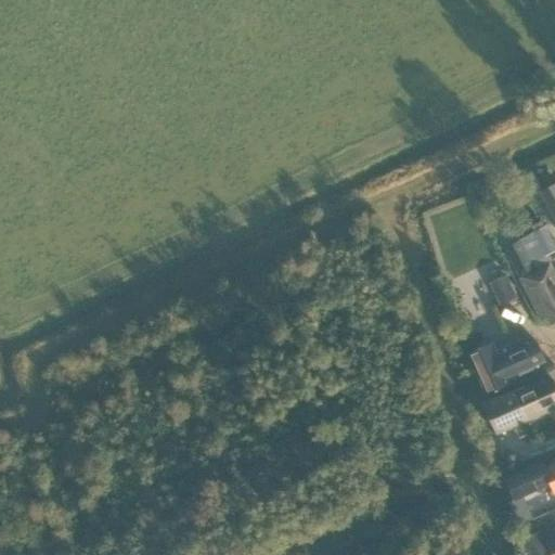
[(554,183),(539,192),(554,222),(554,183)]
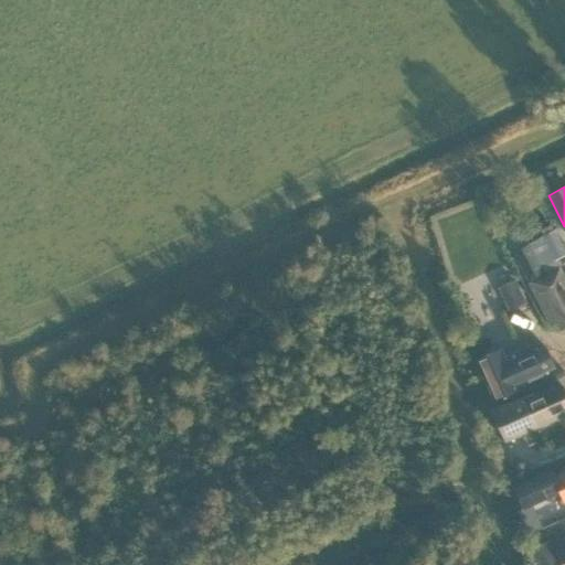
[(511,251),(528,242),(520,226),(502,235),(511,251)]
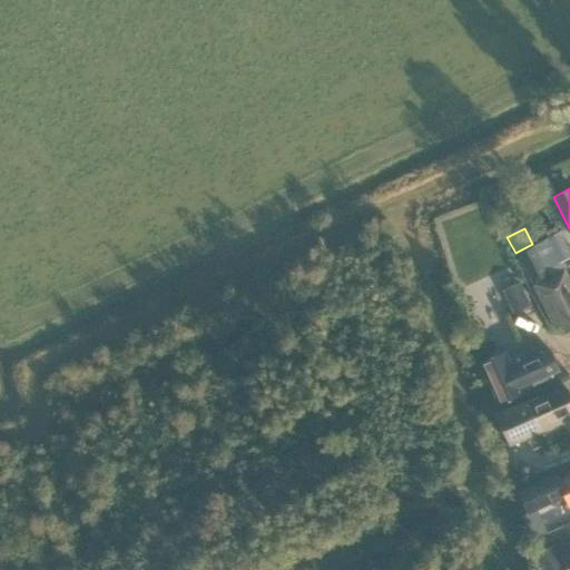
[(547,239),(559,261),(569,254),(569,249),(559,231),(546,237),(547,239)]
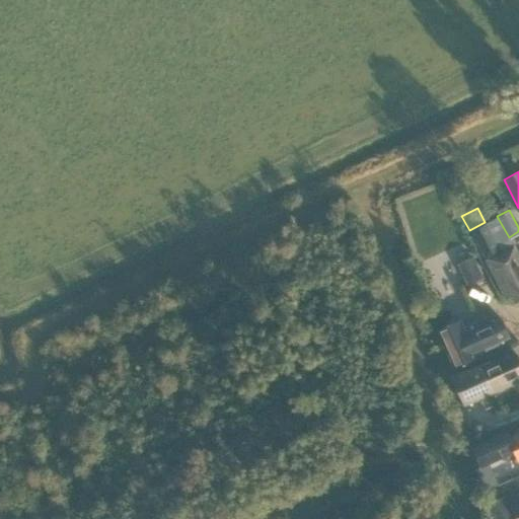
[(501,252),(497,245),(485,222),(469,230),(483,256),(488,253),(490,258),(501,252)]
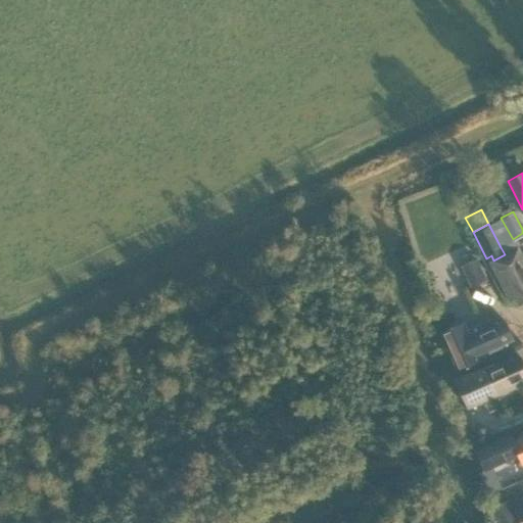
[(505,254),(493,260),(489,263),(509,301),(515,298),(518,304),(522,301),(522,262),(516,248),(505,254)]
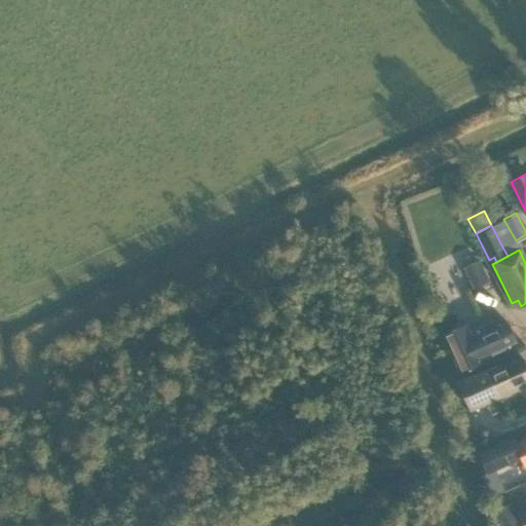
[(463,268),(474,290),(489,283),(480,261),(463,268)]
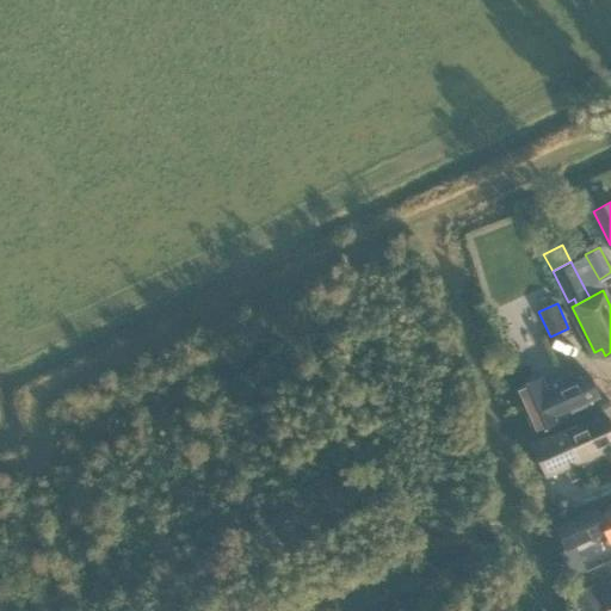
[(580,380),(578,374),(544,388),(548,396),(517,409),(528,434),(591,406),(588,400),(598,396),(588,376),(580,380)]
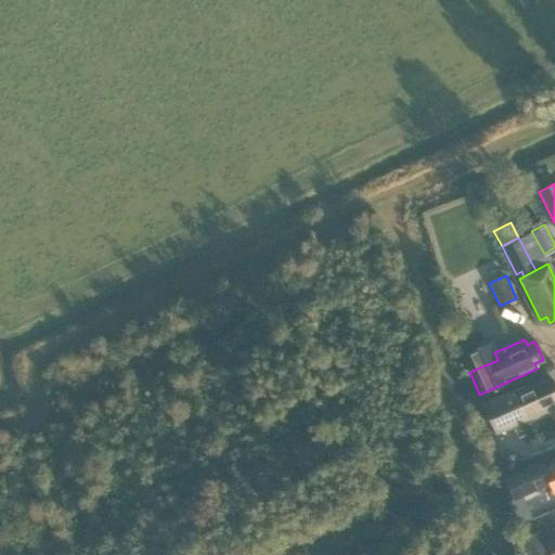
[(544,383),(541,377),(482,402),(495,434),(554,408),(553,402),(554,401),(554,387),(552,379),(544,383)]
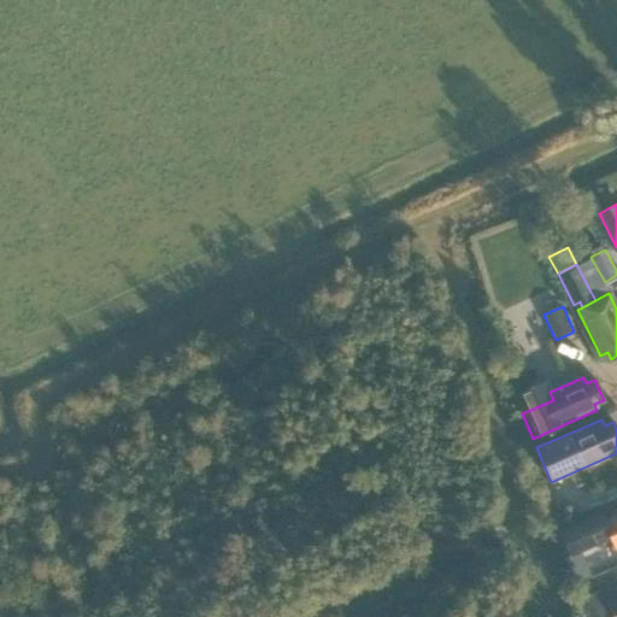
[(610,538),(615,548),(616,547),(616,512),(604,519),(601,512),(586,519),(594,539),(597,544),(610,538)]
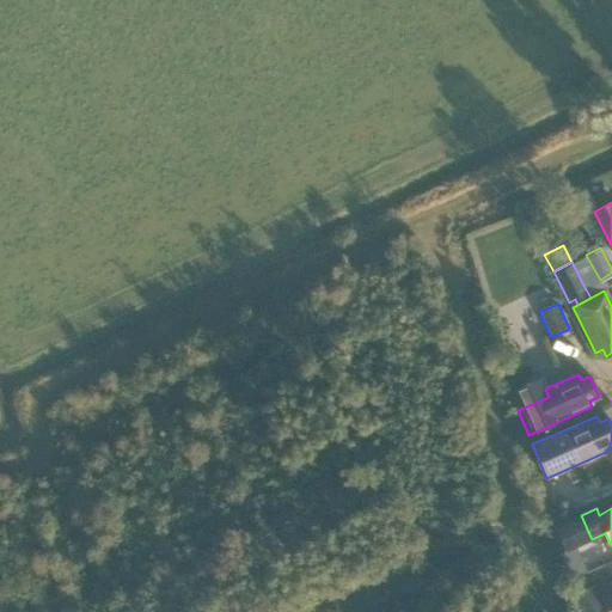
[(565,550),(592,539),(589,534),(581,515),(555,526),(565,550)]
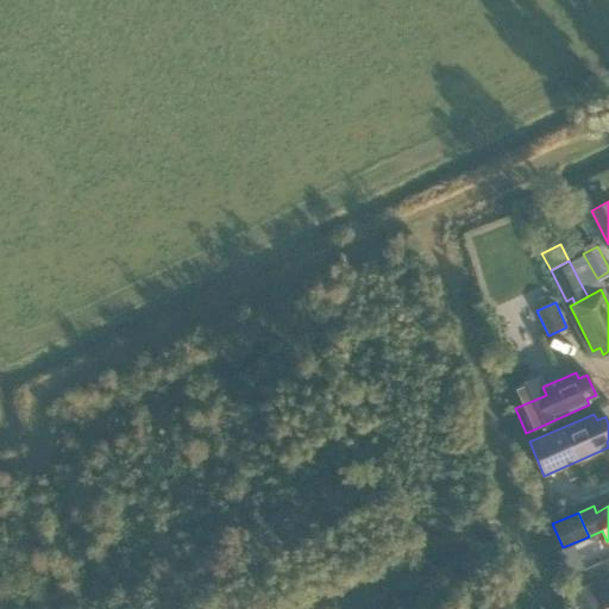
[(596,608),(601,607),(590,583),(572,591),(579,608),(596,608)]
